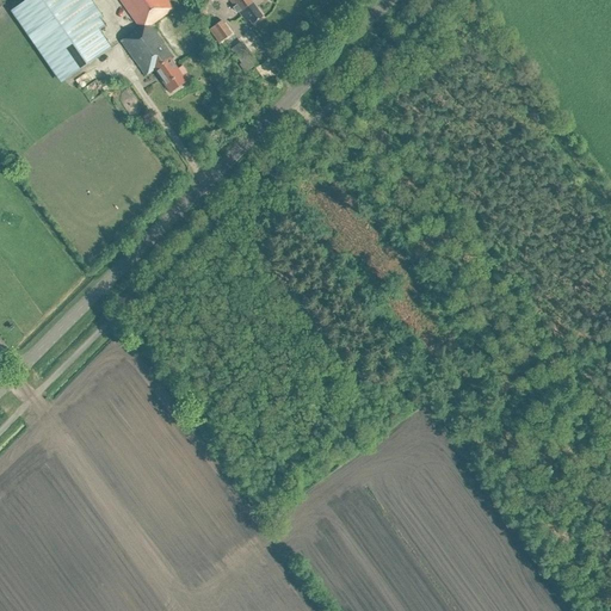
[(94,24),(86,12),(76,0),(28,0),(13,11),(62,82),(111,48),(98,30),(100,29),(97,23),(94,24)]
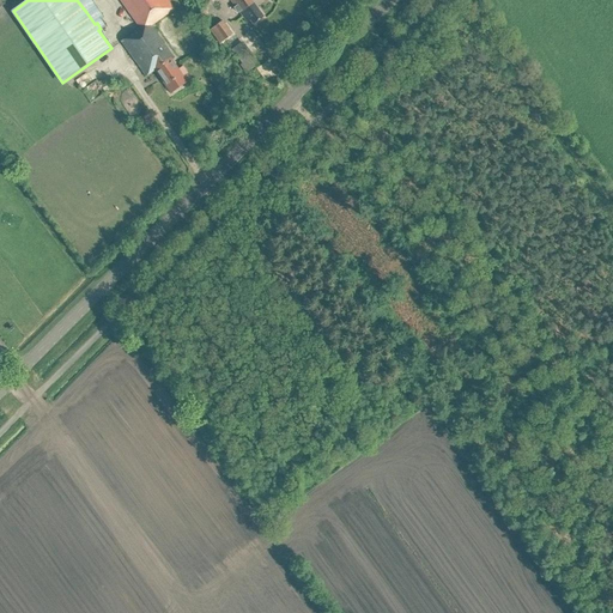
[(119,0),(139,29),(120,42),(145,77),(155,70),(171,92),(186,83),(169,60),(173,58),(150,26),(173,10),(165,0),(119,0)]
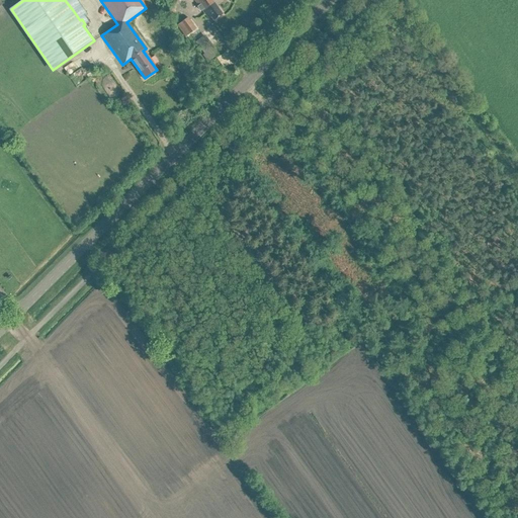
[(223,14),(211,0),(194,0),(208,20),(211,18),(213,21),(223,14)]
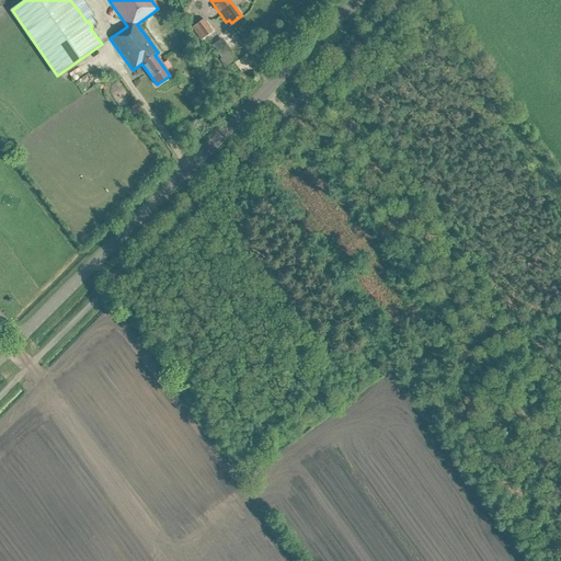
[(204,19),(192,27),(202,39),(213,31),(204,19)]
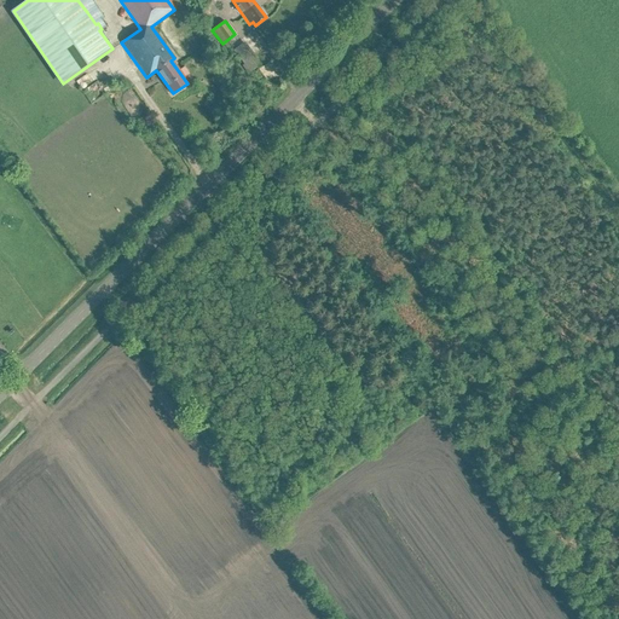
[(242,40),(235,47),(243,57),(252,51),(242,40)]
